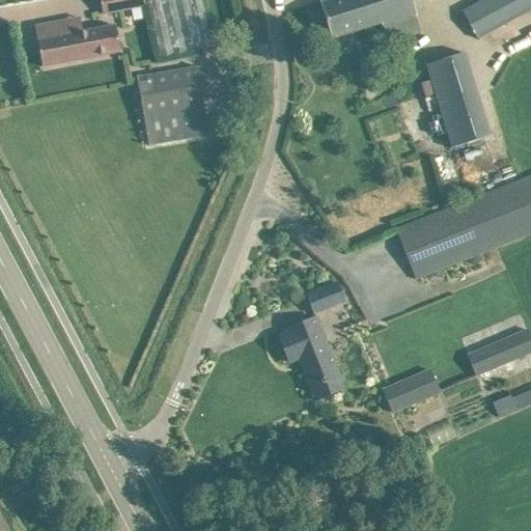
[(100,0),(103,15),(145,6),(143,0),(100,0)]
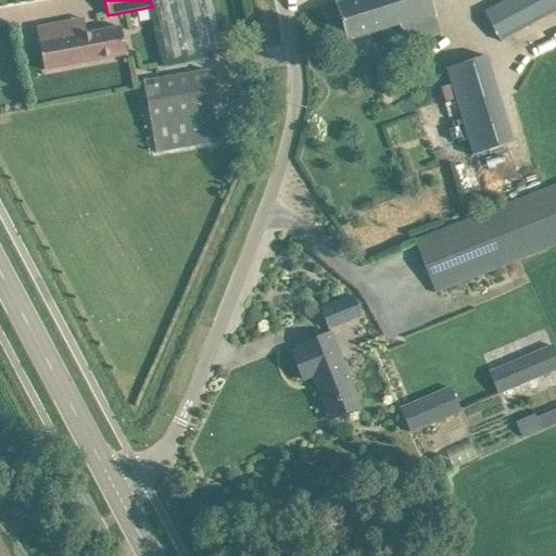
[(153,0),(167,61),(222,49),(211,0),(153,0)]
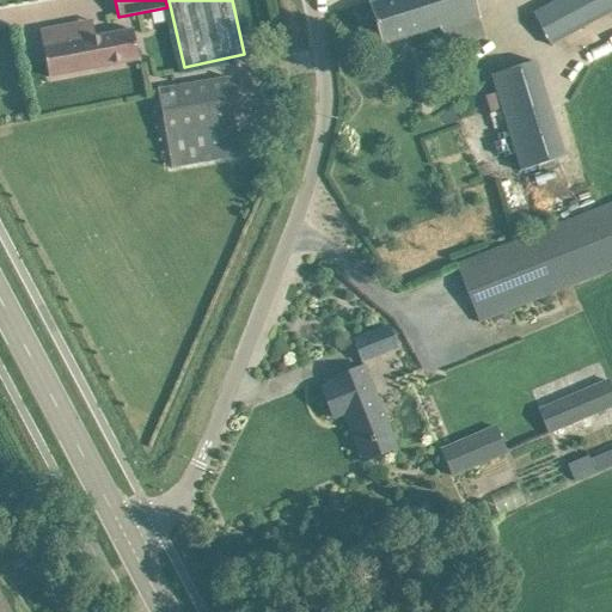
[(479,17),(473,0),(373,0),(368,2),(381,44),(439,26),(440,30),(479,17)]
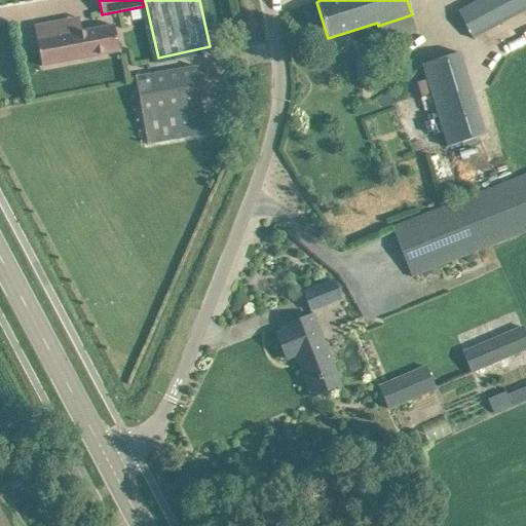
[(470,34),(525,3),(525,0),(479,0),(457,11),(470,34)]
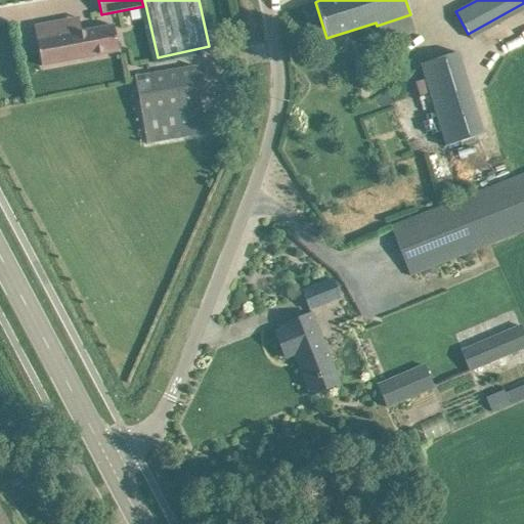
[(76,26),(71,27),(70,19),(34,27),(41,66),(118,51),(114,27),(78,34),(76,26)]
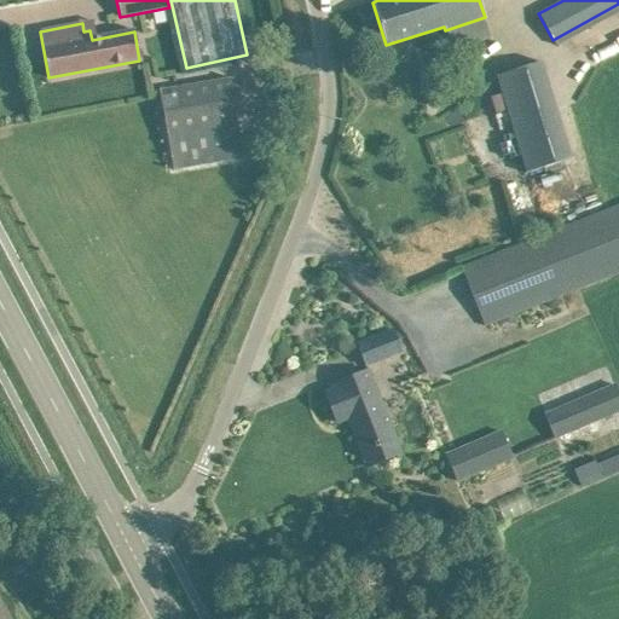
[(572,158),(542,63),(496,77),(526,173),(572,158)]
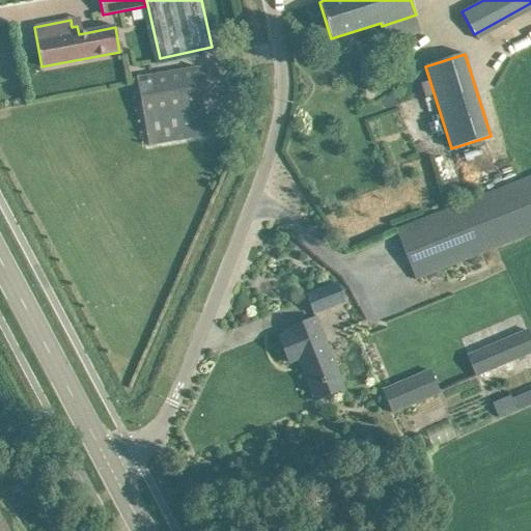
[(149,145),(208,135),(197,67),(137,78),(149,145)]
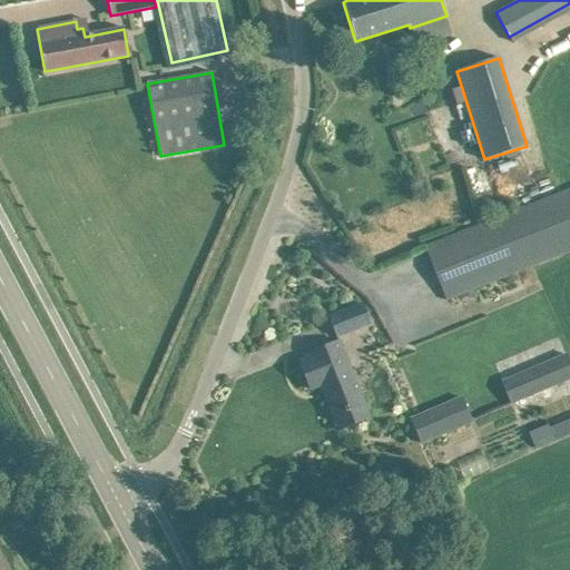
[(569,188),(425,246),(446,301),(569,251),(569,188)]
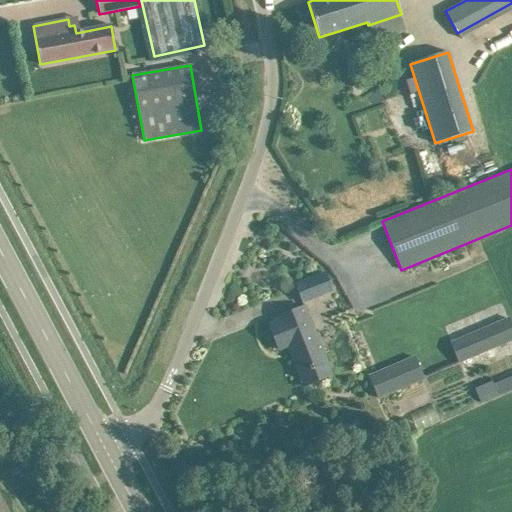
[(302,303),(333,291),(325,273),(295,285),(302,303)]
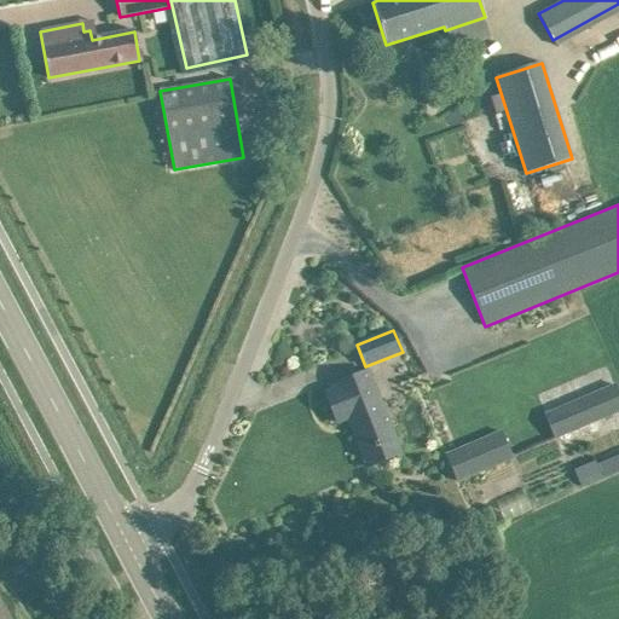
[(403,453),(369,371),(335,385),(336,388),(325,393),(337,423),(356,416),(360,427),(353,429),(362,453),(374,450),(380,463),(403,453)]
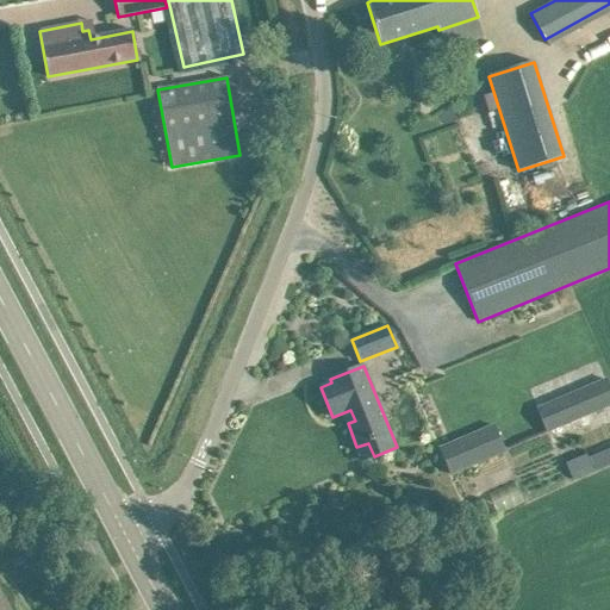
[(539,409),(548,433),(609,405),(609,388),(607,379),(539,409)]
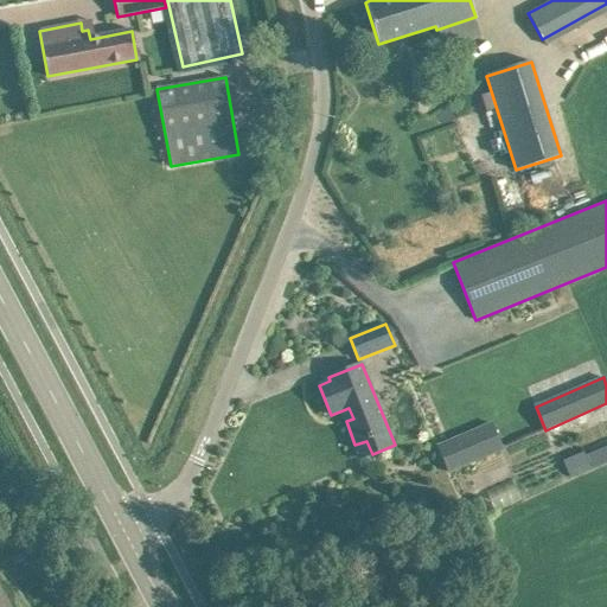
[(439,446),(451,473),(503,451),(491,423),(439,446)]
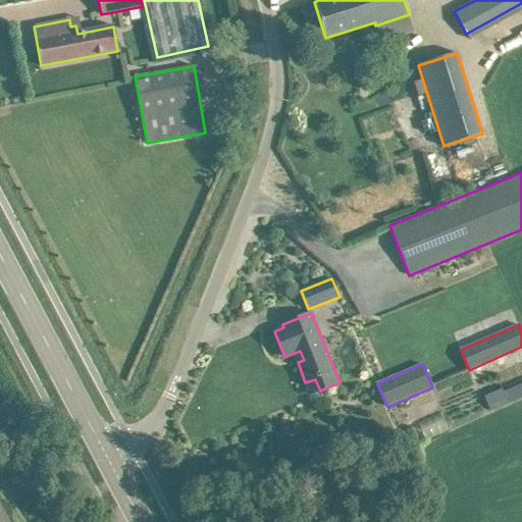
[(484,397),(490,412),(521,398),(521,384),(503,394),(502,389),(484,397)]
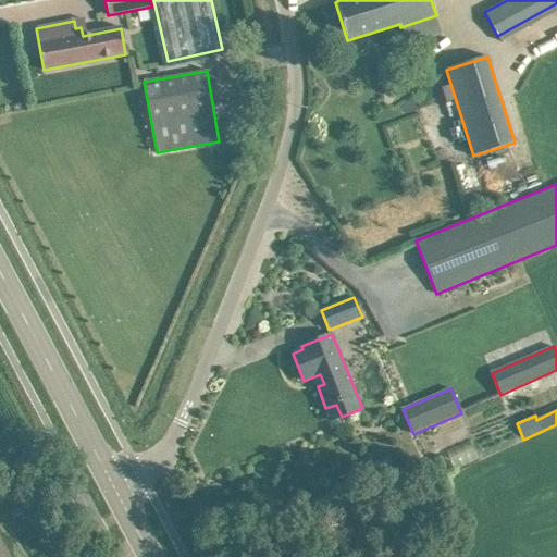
[(346,473),(331,482),(338,494),(353,486),(346,473)]
